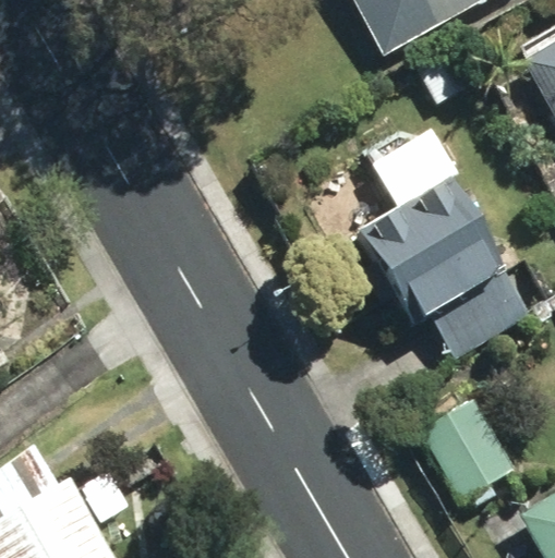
[(352,0),(384,56),(485,0),(352,0)]
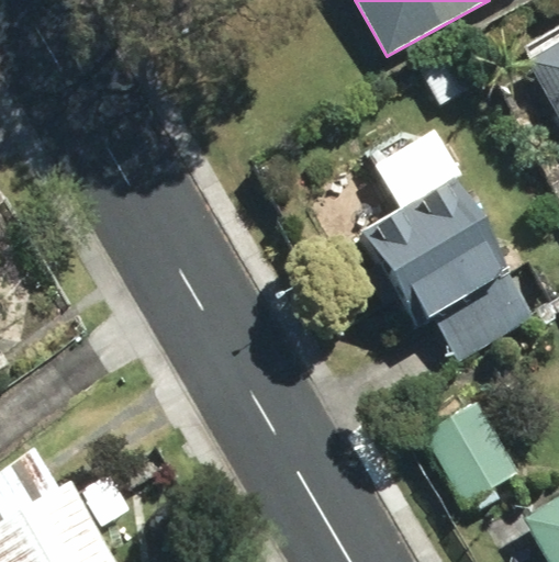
[(558,42),(528,60),(558,114),(558,42)]
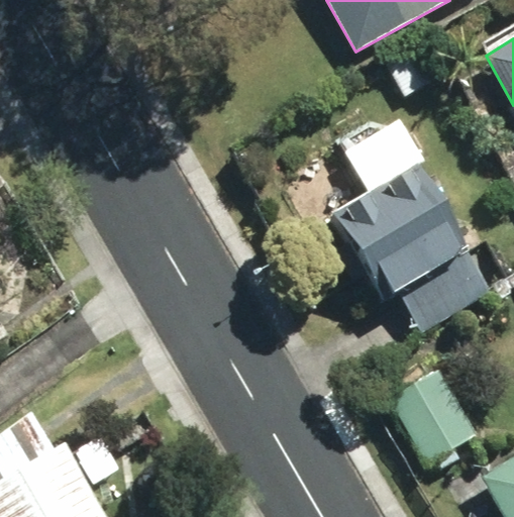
[(385,64),(404,97),(439,77),(421,43),(385,64)]
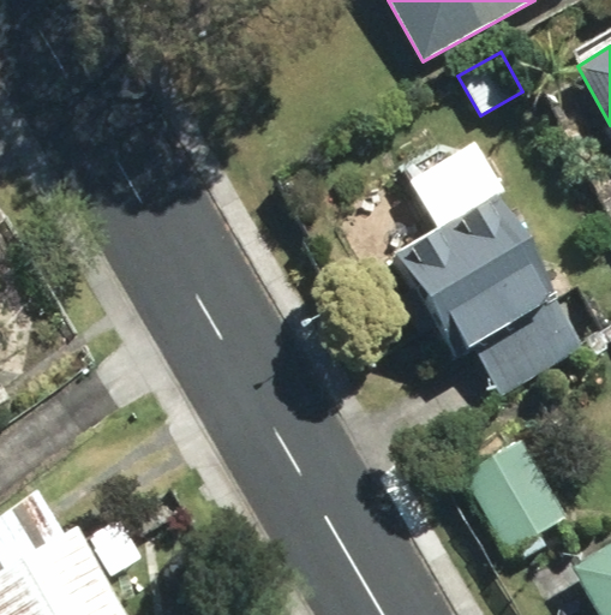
[(400,251),(459,353),(558,297),(498,195),(400,251)]
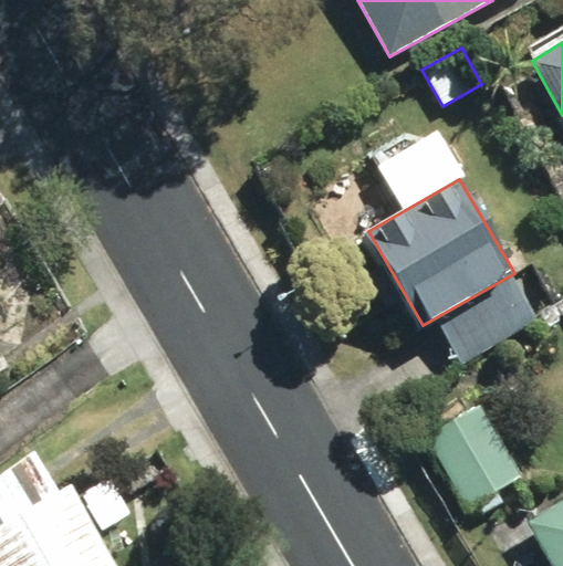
[(466,511),(521,478),(479,406),(424,440),(466,511)]
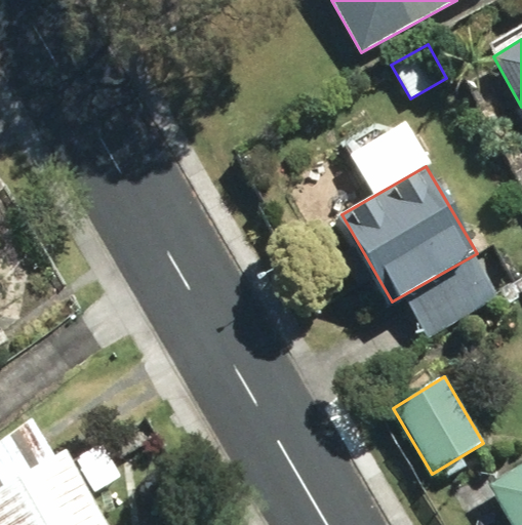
[(0,524),(109,524),(69,452),(0,491),(0,524)]
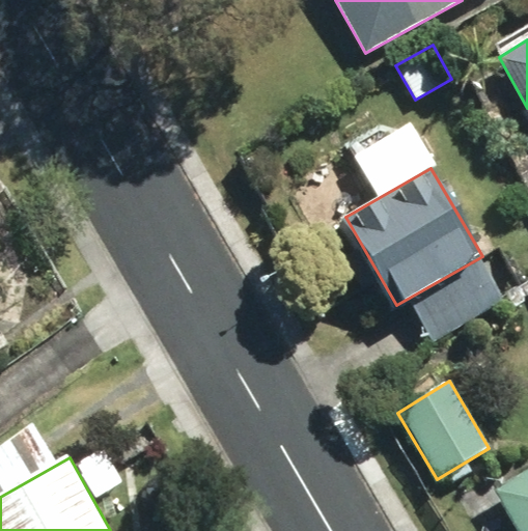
[(527,530),(527,471),(496,491),(520,530),(527,530)]
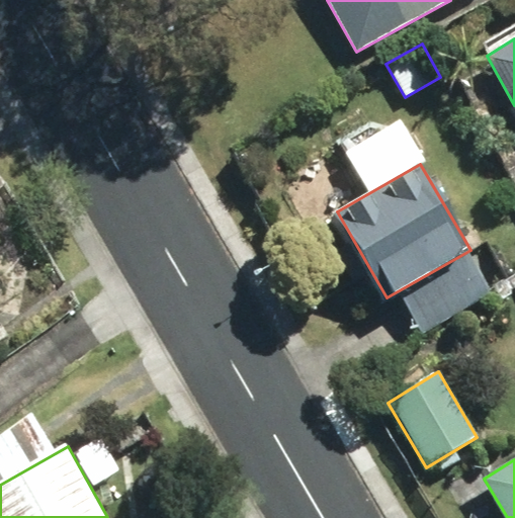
All buildings are outlined.
